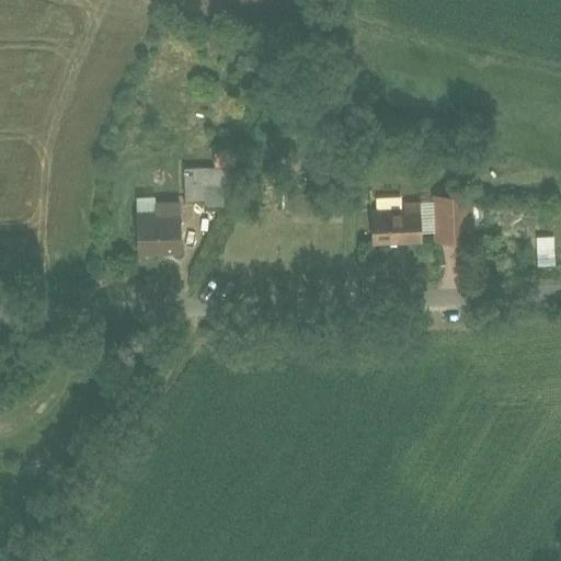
[(205,167),(183,167),(184,198),(206,198),(205,167)]
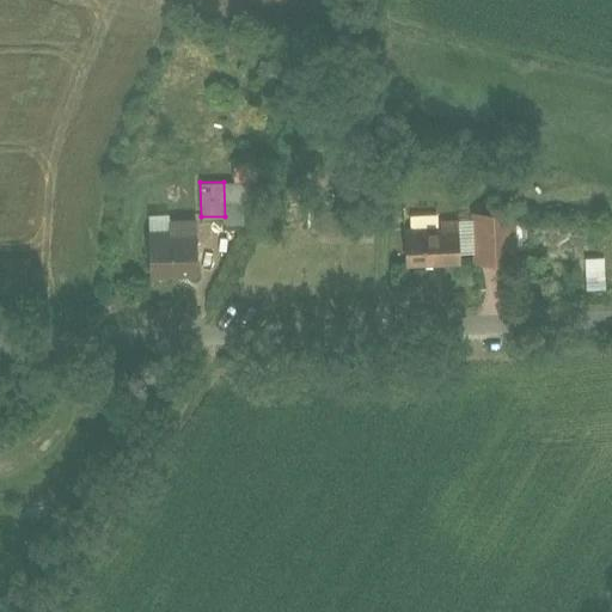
[(514,209),(469,210),(471,259),(518,257),(514,209)]
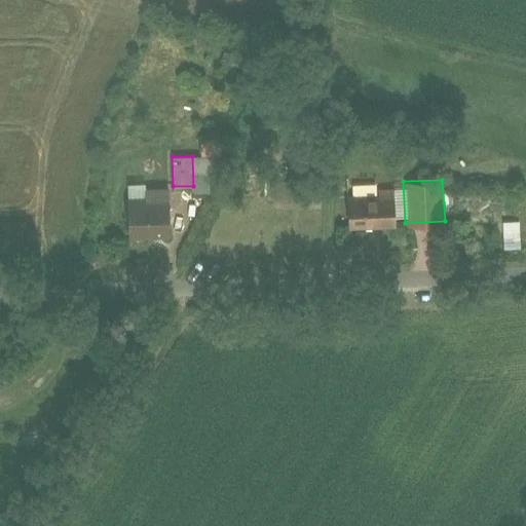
[(359,190),(350,190),(351,225),(391,225),(390,190),(375,190),(375,184),(359,184),(359,190)]
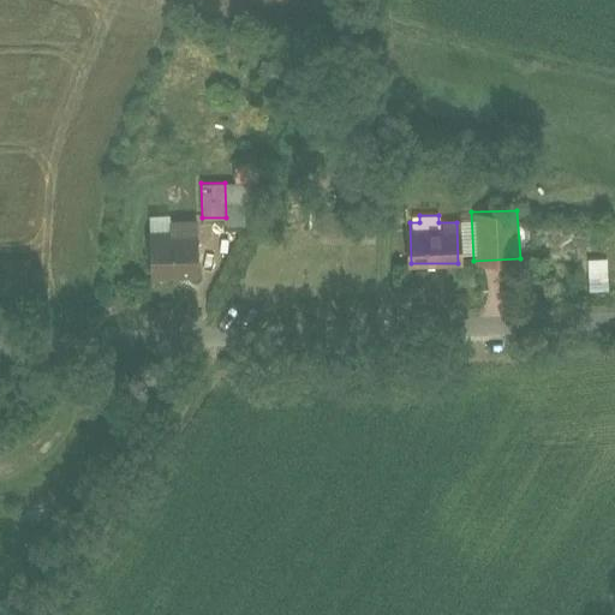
[(168,233),(148,233),(149,274),(187,273),(197,273),(196,218),(168,219),(168,233)]
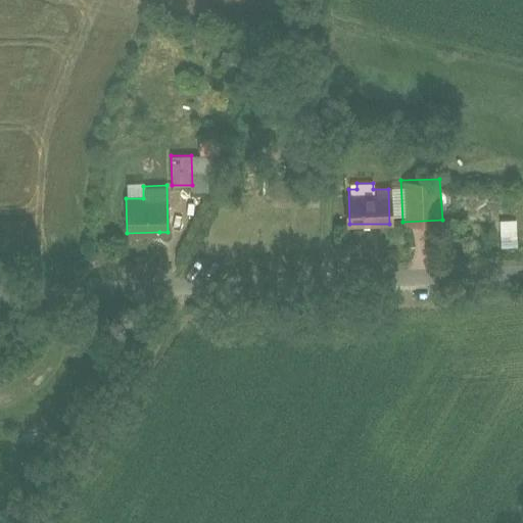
[(517,218),(500,219),(501,246),(518,245),(517,218)]
